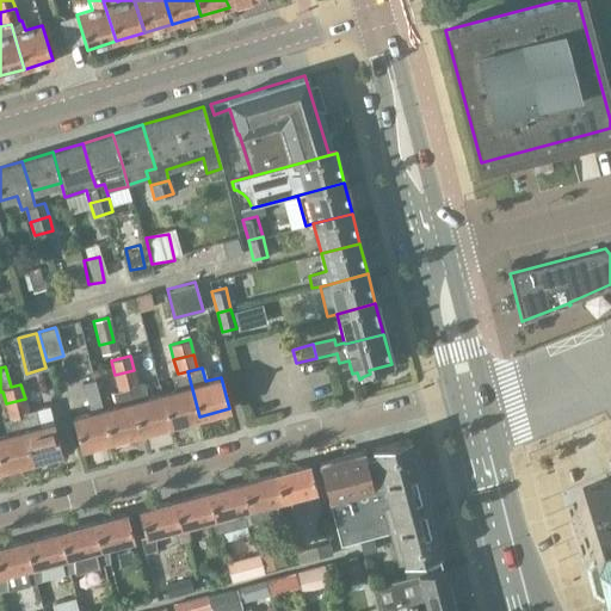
[(134,370),(115,375),(118,389),(128,387),(137,384),(134,370)]
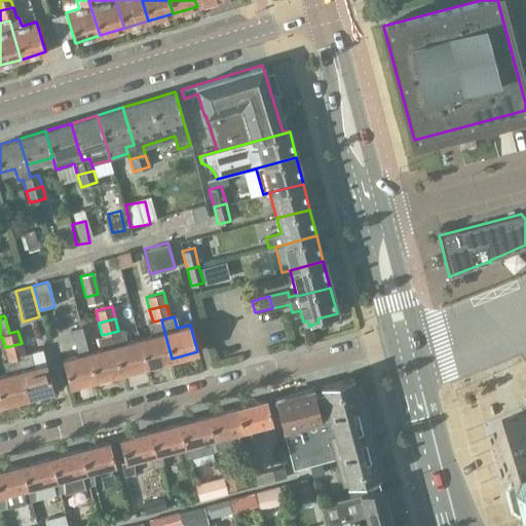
[(146,365),(172,359),(161,320),(153,322),(146,324),(149,336),(139,338),(146,365)]
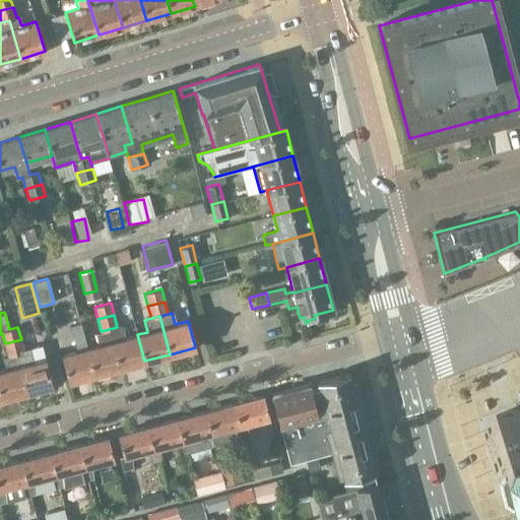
[(61,354),(68,381),(94,375),(87,348),(86,348),(82,336),(83,336),(80,322),(70,325),(73,338),(72,339),(75,351),(61,354)]
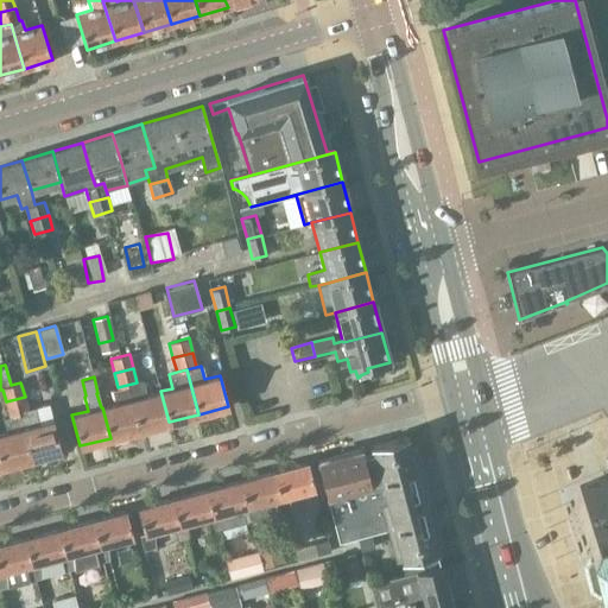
[(127,385),(139,430),(169,422),(160,391),(144,396),(139,381),(137,382),(127,385)]
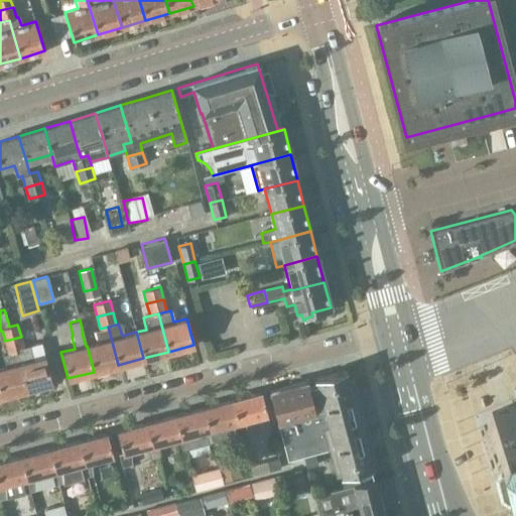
[(87,346),(94,372),(118,365),(108,327),(100,329),(94,331),(97,343),(87,346)]
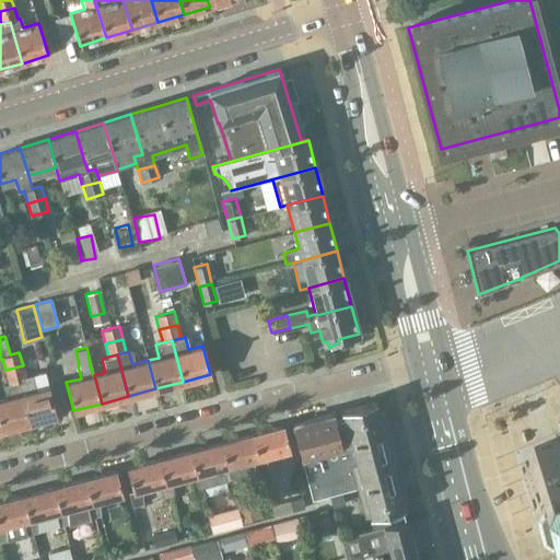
[(26,378),(25,376),(23,365),(6,370),(9,384),(2,385),(4,398),(0,398),(0,424),(1,430),(28,422),(18,382),(26,378)]
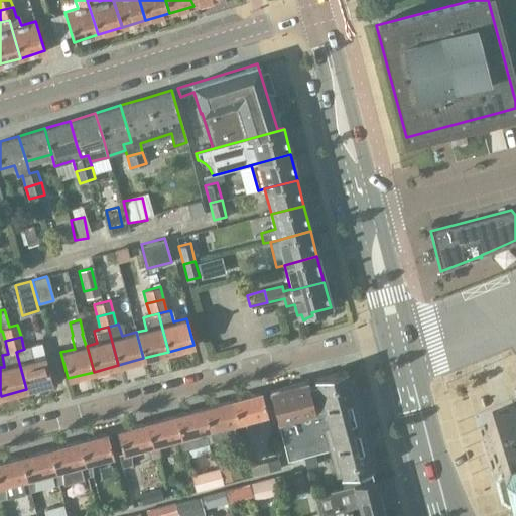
[(44,356),(33,360),(29,346),(23,347),(24,349),(16,352),(26,389),(51,383),(44,356)]
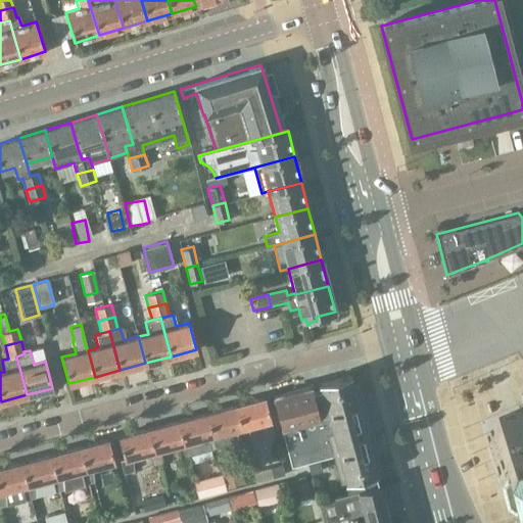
[(289,466),(336,454),(344,482),(343,482),(343,483),(377,474),(377,473),(374,473),(372,465),(374,464),(373,464),(372,464),(367,445),(369,444),(368,443),(366,444),(362,425),(363,425),(363,424),(361,424),(359,416),(361,415),(360,414),(358,415),(355,406),(358,405),(358,403),(355,405),(350,386),(352,386),(352,384),(350,385),(348,377),(350,376),(350,375),(317,383),(317,384),(318,384),(319,388),(311,390),(310,385),(271,395),(289,466)]
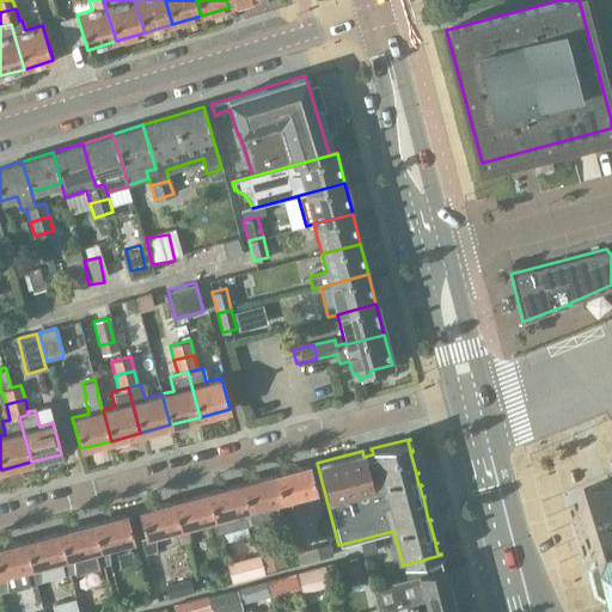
[(291,497),(314,491),(316,490),(310,465),(274,475),(281,501),(277,501),(281,516),(292,514),(291,497)]
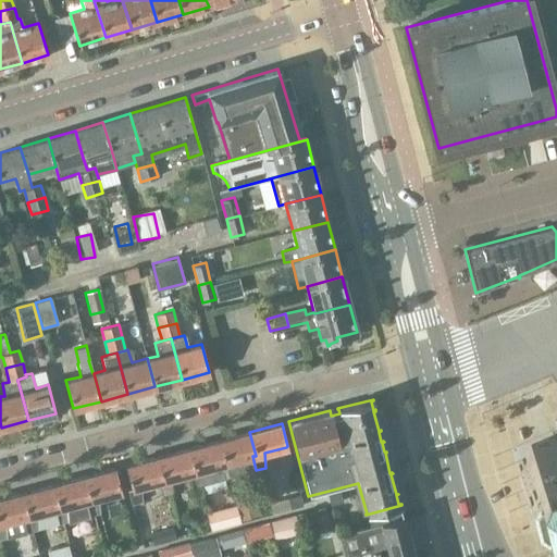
[(256,470),(252,456),(256,456),(249,432),(219,440),(225,463),(221,465),(224,479),(256,470)]
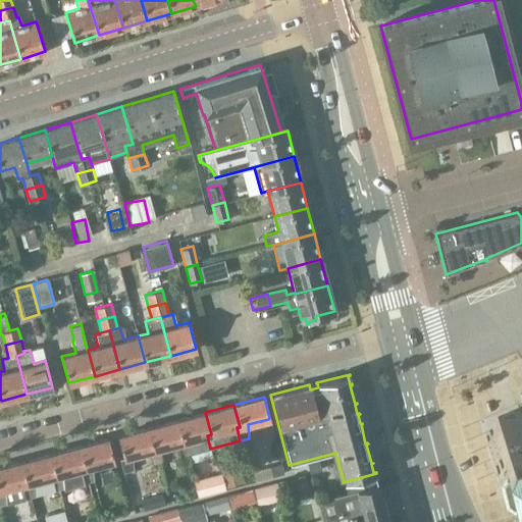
[(205,412),(175,420),(181,442),(177,444),(181,457),(210,449),(207,435),(211,434),(205,412)]
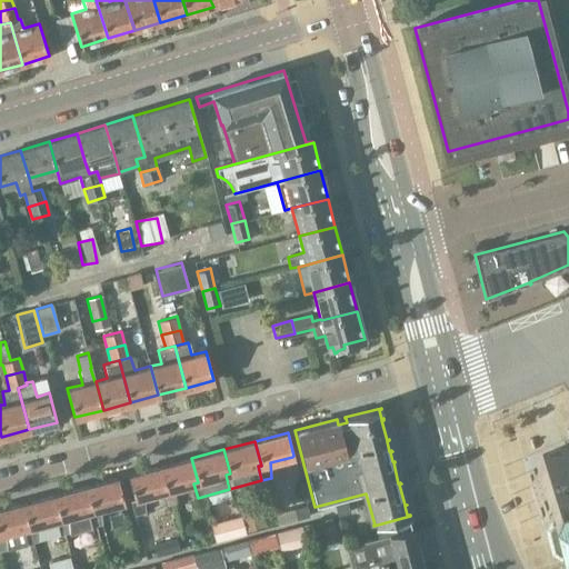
[(541,455),(528,477),(535,502),(557,516),(568,511),(568,449),(567,449),(541,455)]
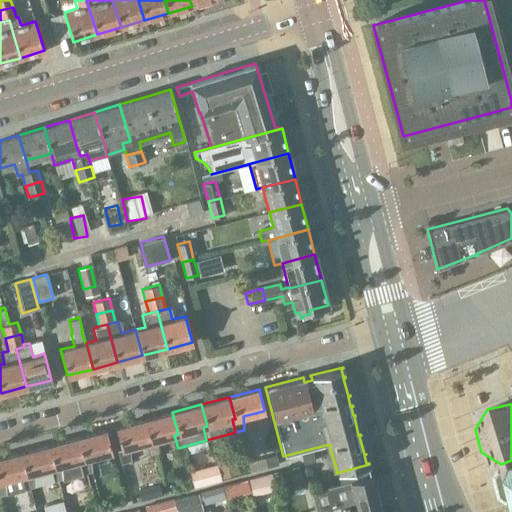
[(157,439),(174,435),(178,434),(172,412),(144,420),(150,442),(146,442),(149,455),(158,453),(157,439)]
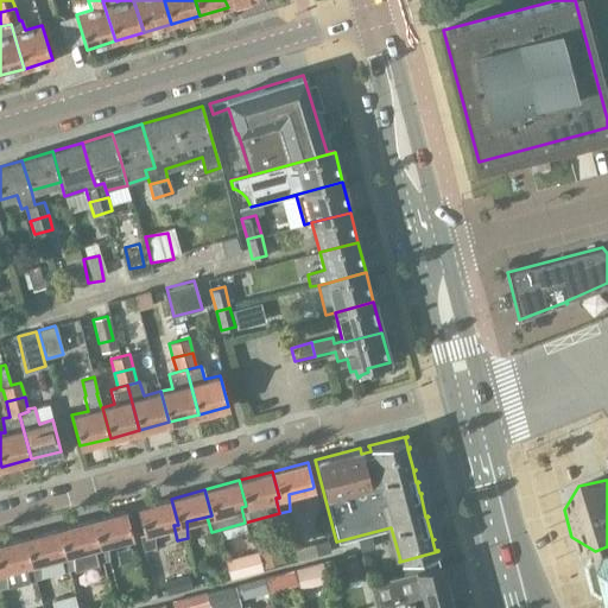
[(153,531),(173,525),(178,525),(171,499),(137,507),(143,533),(139,534),(144,550),(154,546),(153,531)]
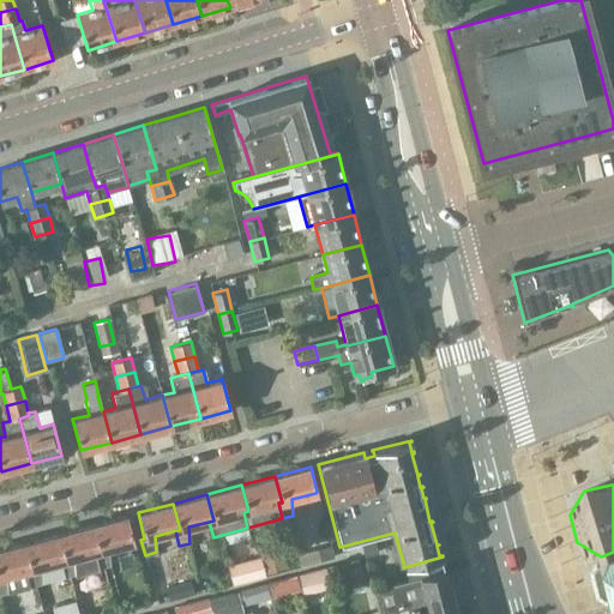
[(108,548),(132,542),(133,542),(127,516),(92,525),(100,552),(94,552),(98,567),(109,565),(108,548)]
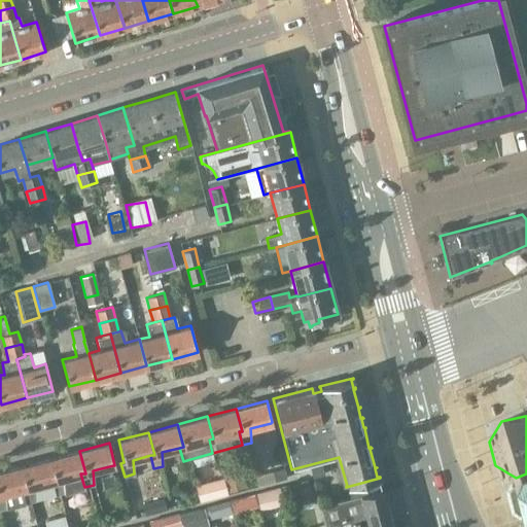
[(84,487),(80,473),(85,473),(79,451),(49,458),(56,481),(51,482),(55,495),(84,487)]
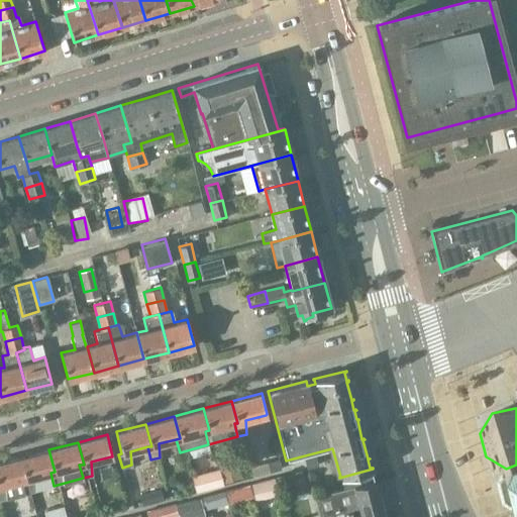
[(54,486),(50,473),(55,472),(48,449),(20,457),(26,480),(21,481),(25,493),(54,486)]
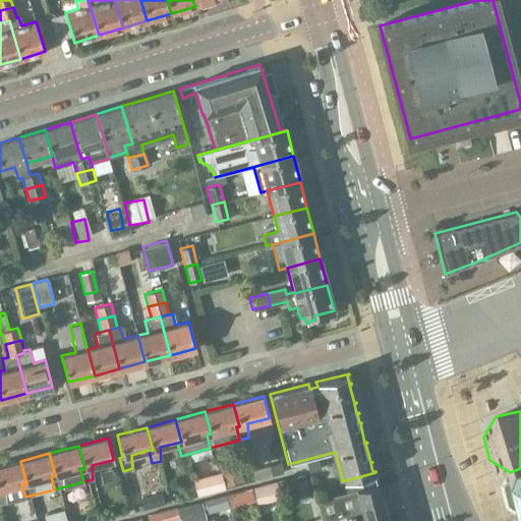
[(5,488),(21,484),(26,483),(20,461),(0,466),(0,503),(6,503),(5,488)]
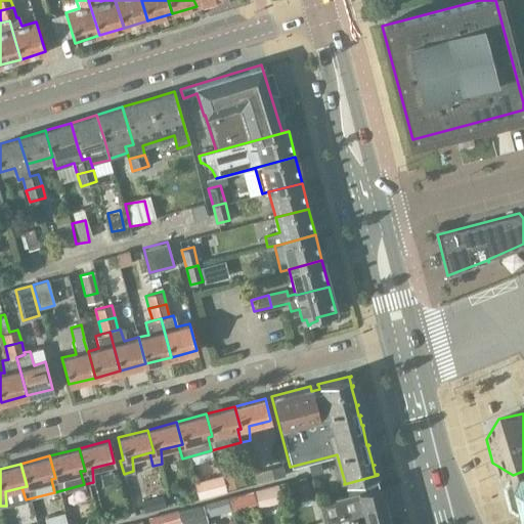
[(254,490),(257,504),(258,508),(282,501),(277,483),(254,490)]
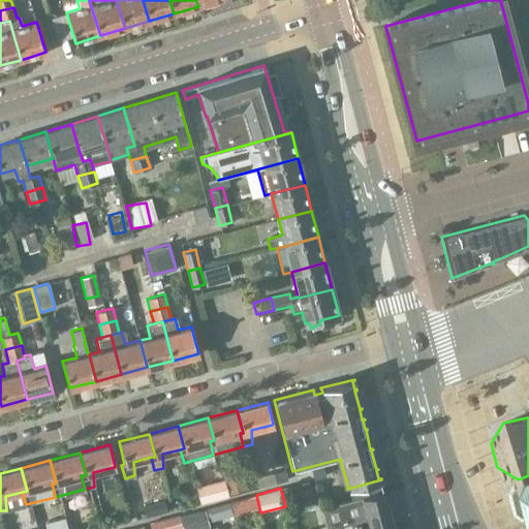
[(393,528),(383,490),(321,506),(327,528),(393,528)]
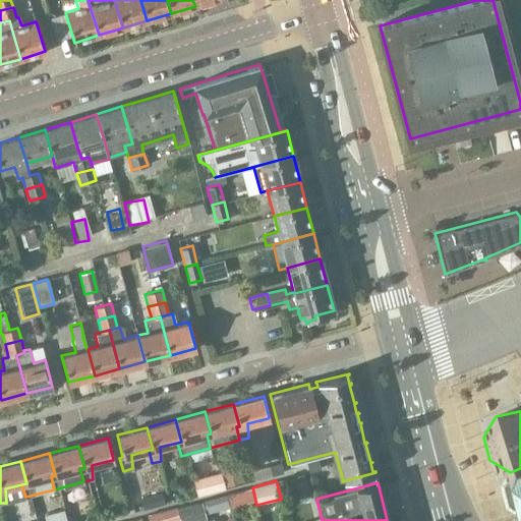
[(298,483),(284,485),(285,502),(299,501),(298,483)]
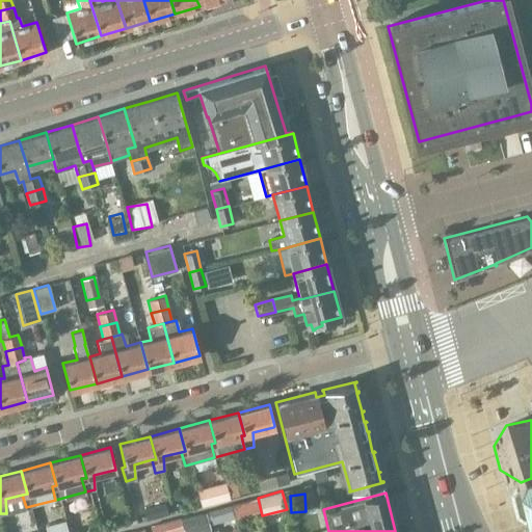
[(220,511),(200,512),(201,523),(221,522),(220,511)]
